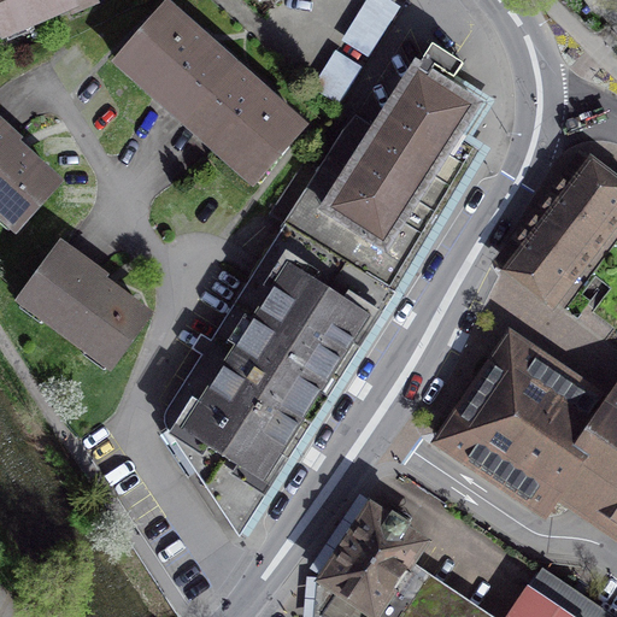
[(0,0),(0,23),(5,34),(6,33),(5,30),(30,19),(30,22),(71,5),(74,12),(97,3),(94,0),(0,0)]
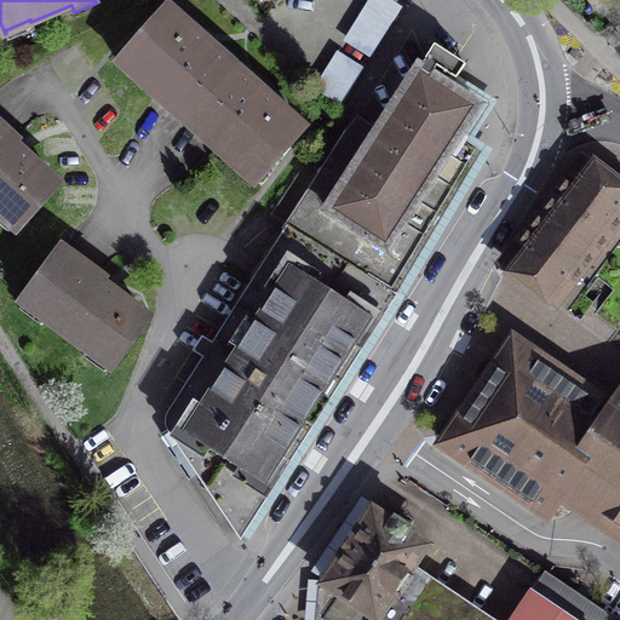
[(367,0),(344,38),(372,55),(405,3),(399,0),(367,0)]
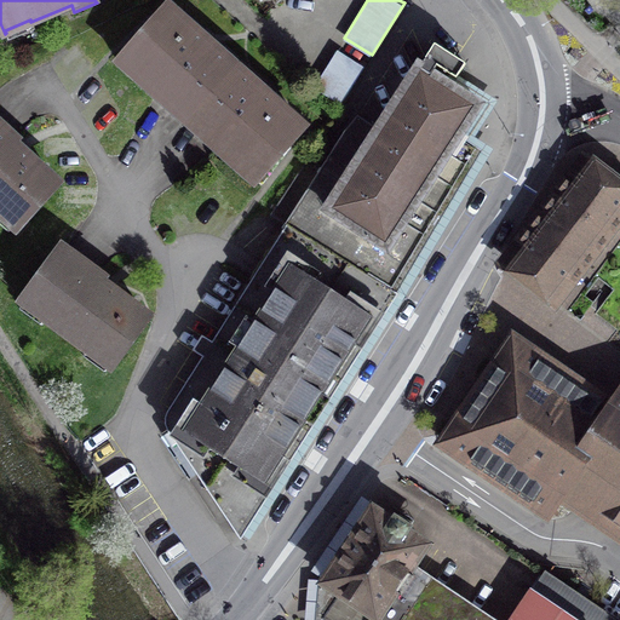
[(236,68),(172,11),(160,26),(155,21),(118,62),(187,124),(187,122),(235,68),(236,68)]
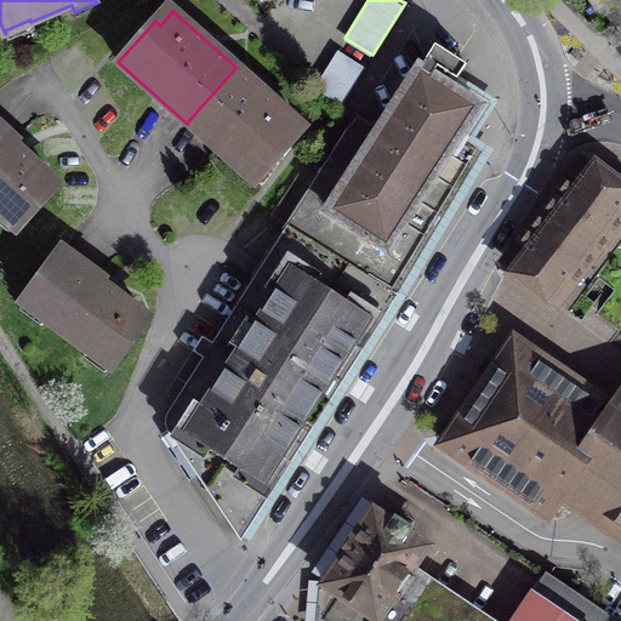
[(466,66),(436,46),(380,134),(359,121),(348,135),(325,169),(309,159),(271,215),(289,226),(393,292),(474,154),(455,142),(476,107),(450,90),(466,66)]
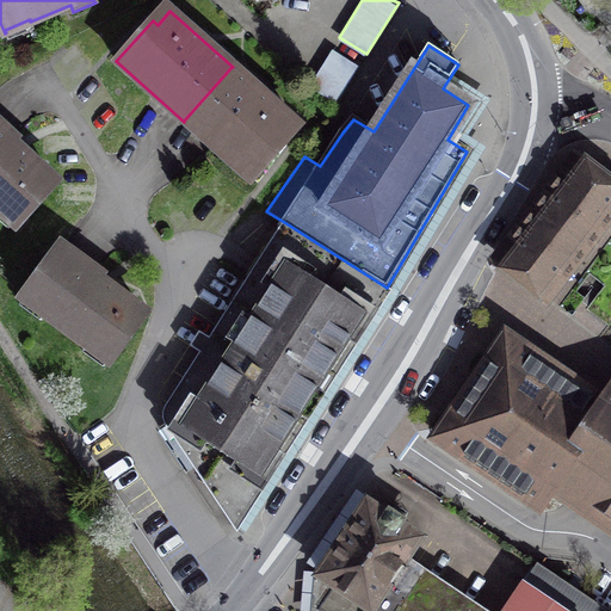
[(340,99),(359,62),(334,49),(315,86),(340,99)]
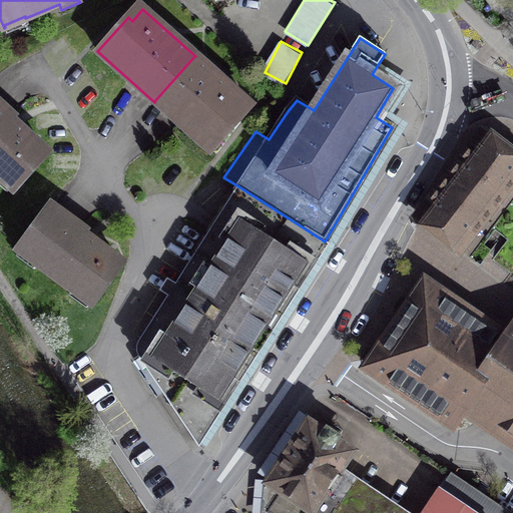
[(246,103),(194,56),(154,101),(211,151),(240,118),(236,114),(246,103)]
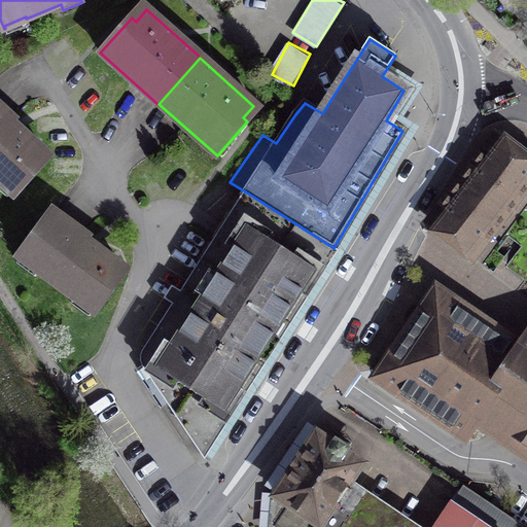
[(16,121),(0,106),(0,181),(14,195),(48,156),(13,125),(16,121)]
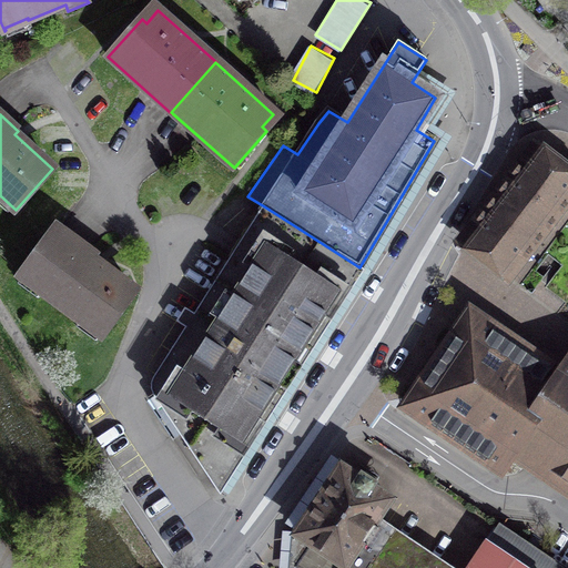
[(567,196),(567,173),(538,150),(466,243),(508,275),(567,196)]
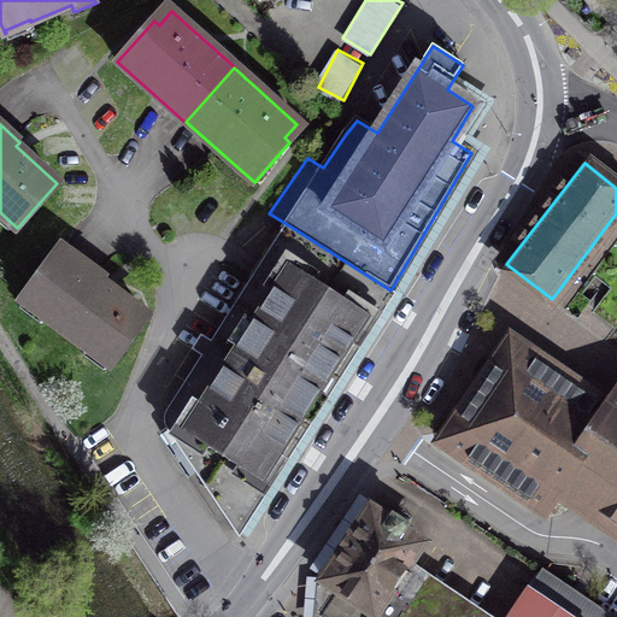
[(391,291),(287,224),(168,410),(165,416),(165,423),(168,429),(236,530),(391,291)]
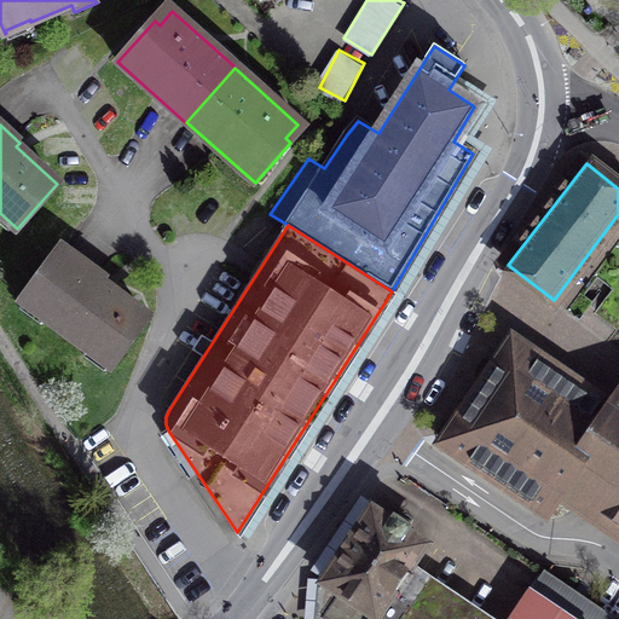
[(103,279),(62,249),(23,301),(111,365),(146,318),(100,284),(103,279)]
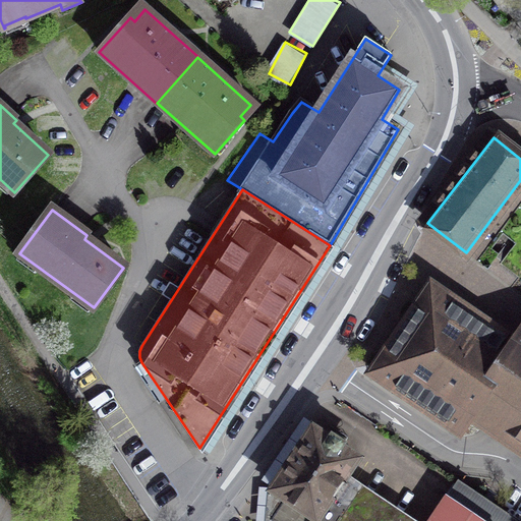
[(459,429),(472,409),(516,346),(515,345),(431,289),(374,373),(459,429)]
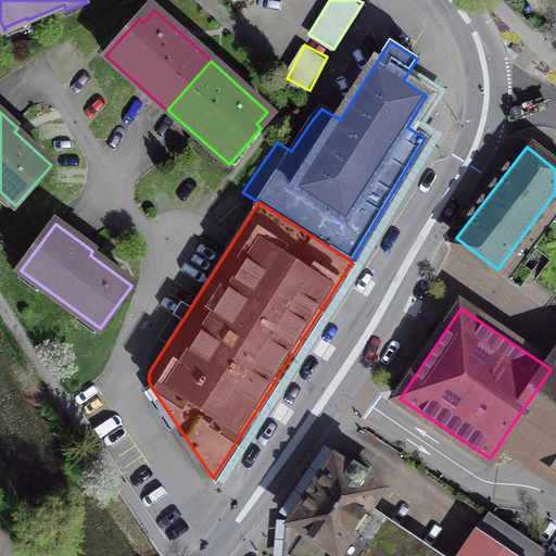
[(555,358),(550,368),(551,369),(504,437),(555,471),(555,358)]
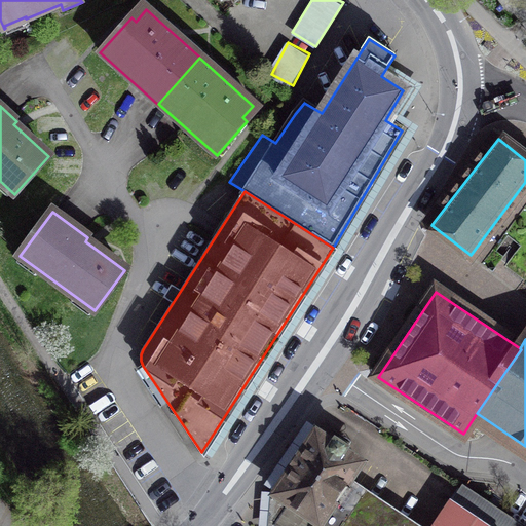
[(381,431),(360,463),(320,523),(289,502),(273,525),(272,525),(521,525),(461,486),(449,503),(422,486),(428,476),(435,467),(381,431)]
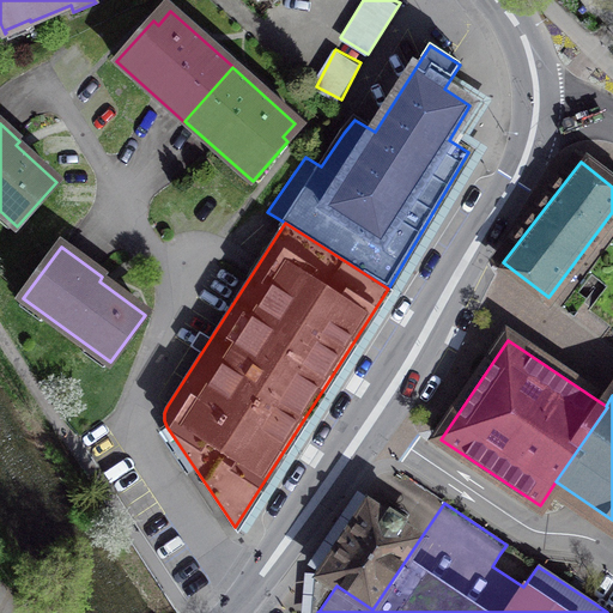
[(322,576),(337,586),(372,610),(419,540),(402,528),(406,522),(390,511),(387,517),(370,507),(322,576)]
